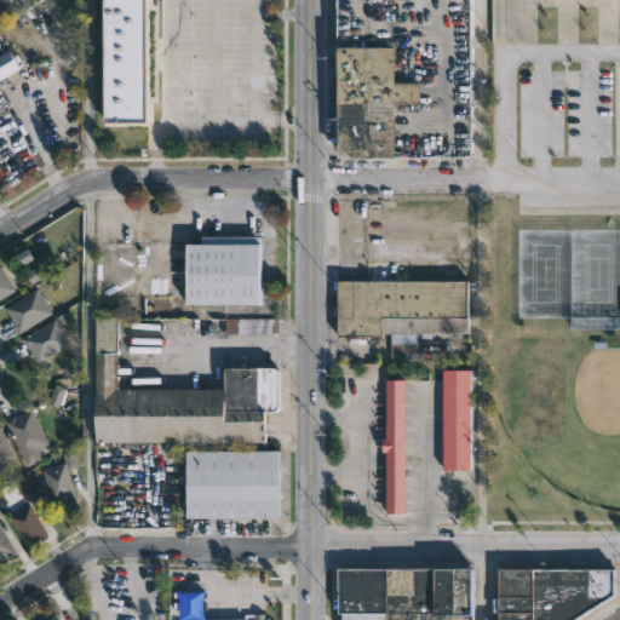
[(143,0),(144,52),(144,128),(103,128),(103,0),(143,0)]
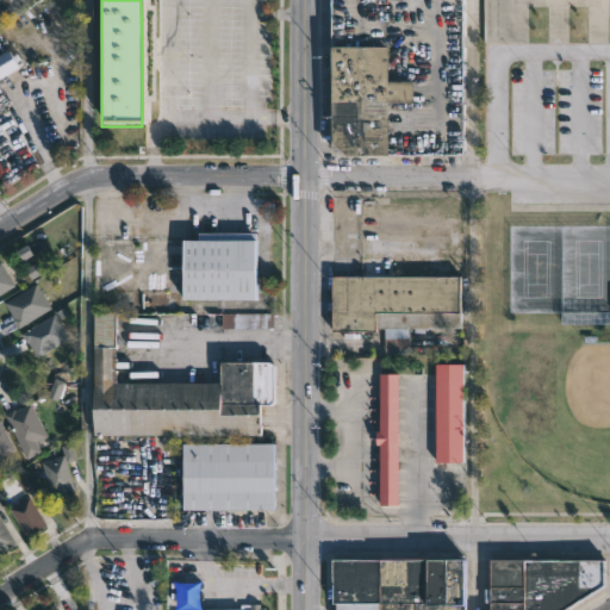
[(464,0),(464,98),(464,156),(386,153),(387,155),(338,155),(338,0),(464,0)]
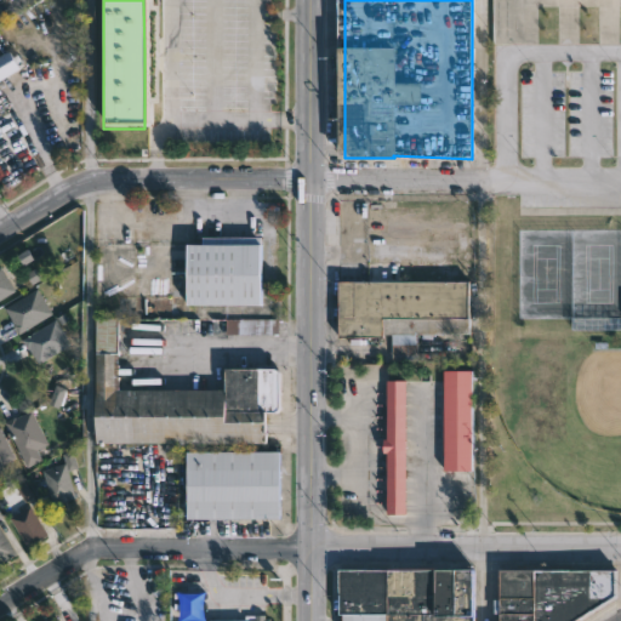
[(0,78),(0,53),(9,49),(20,67),(0,78)]
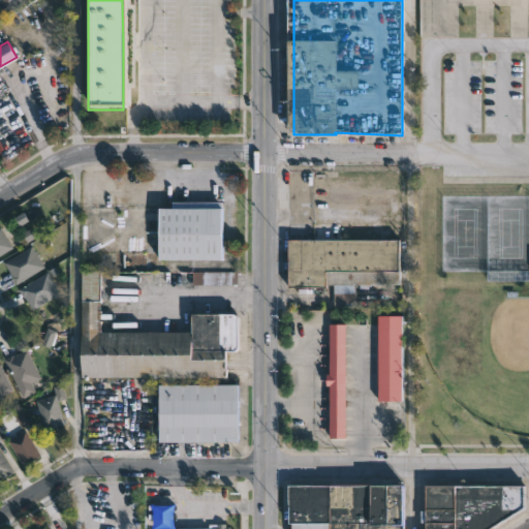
[(158,259),(157,259),(157,208),(170,208),(170,201),(220,201),(220,259),(158,259)]
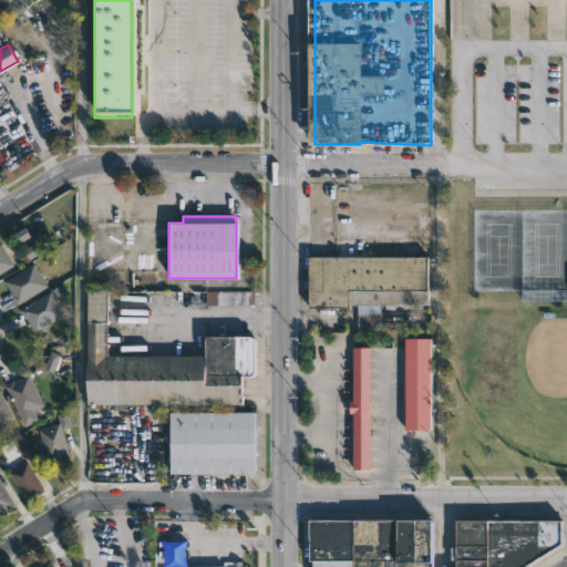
[(361,239),(361,256),(429,255),(429,289),(426,290),(426,305),(308,307),(308,256),(333,256),(333,239),(361,239)]
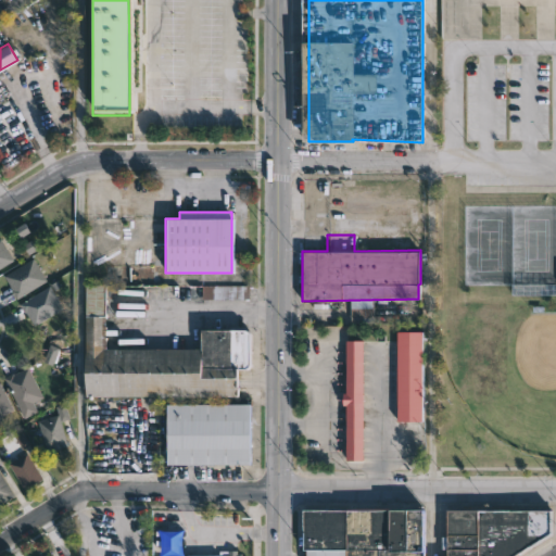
[(8,263),(0,267),(0,239),(13,260),(8,263)]
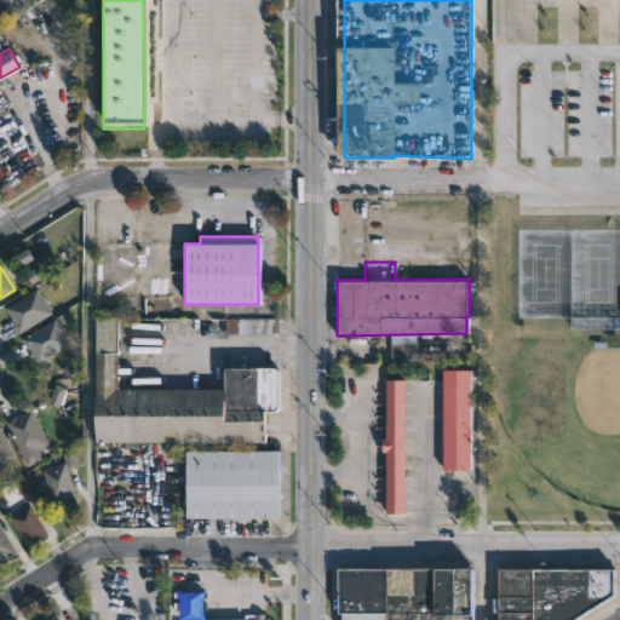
[(52,313),(18,333),(5,308),(36,287),(52,313)]
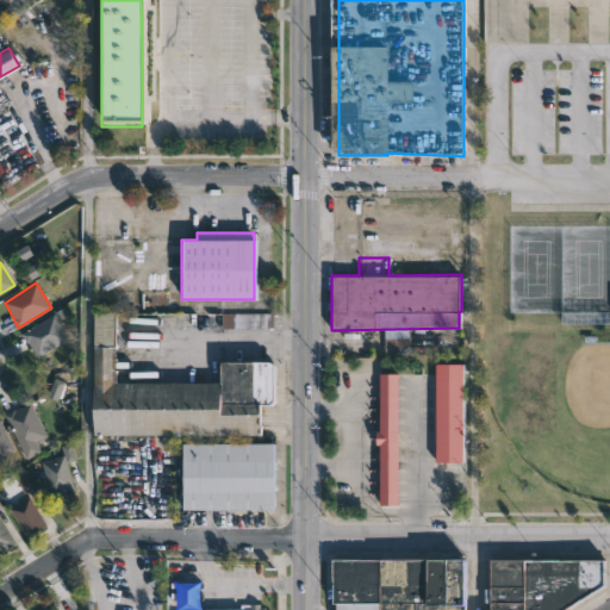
[(273,328),(222,328),(222,312),(273,312),(273,328)]
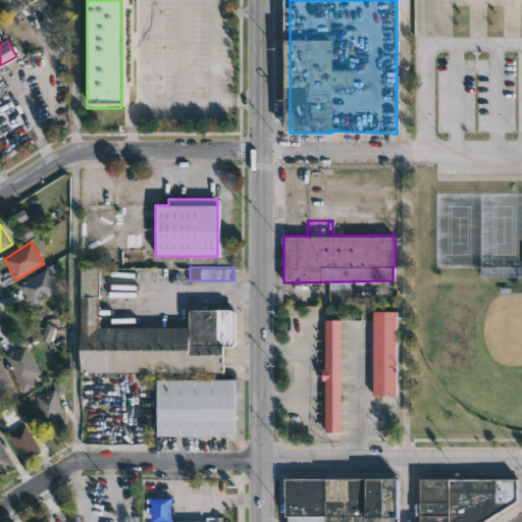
[(59,289),(32,305),(23,292),(22,293),(17,284),(46,268),(59,289)]
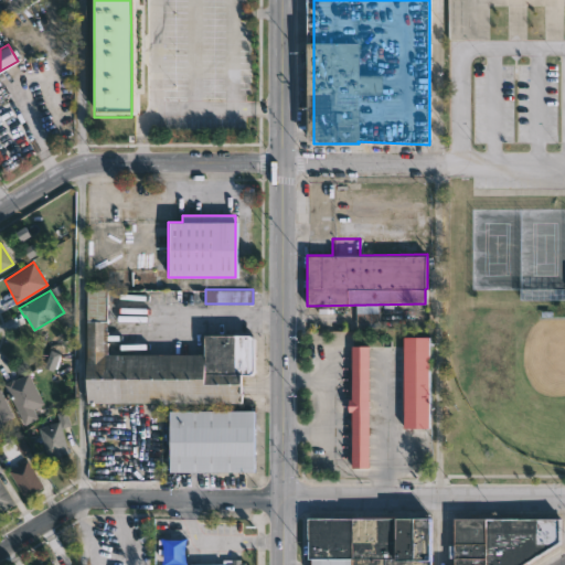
[(106,290),(106,292),(153,292),(155,355),(202,355),(204,320),(215,320),(215,334),(255,336),(255,374),(246,374),(246,395),(244,395),(244,404),(85,404),(85,290),(106,290)]
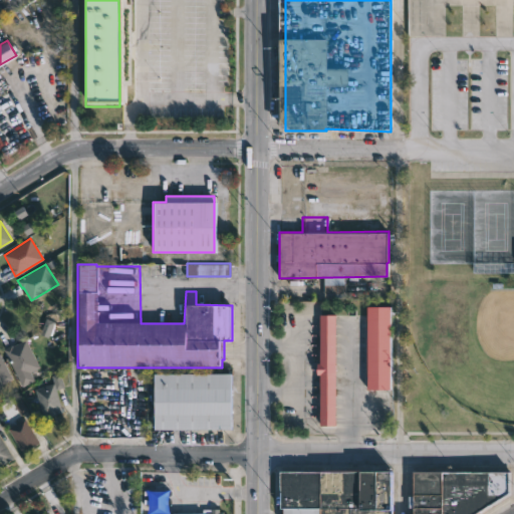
[(391,390),(366,390),(367,305),(393,305),(391,390)]
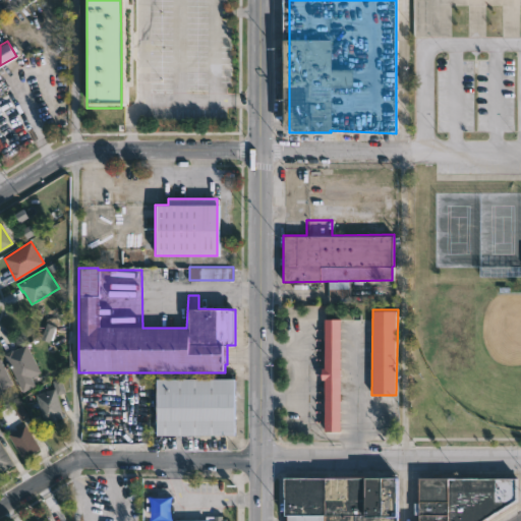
[(339,321),(339,432),(323,432),(324,381),(321,381),(321,369),(324,369),(324,320),(339,320),(339,321)]
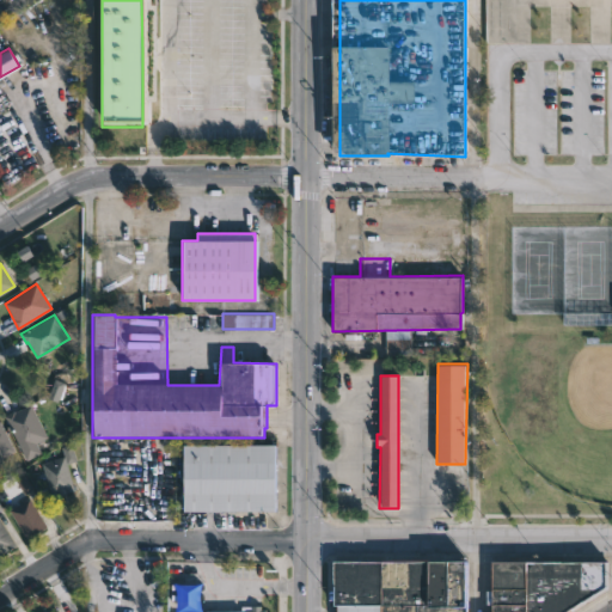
[(49,398),(59,402),(66,383),(56,379),(49,398)]
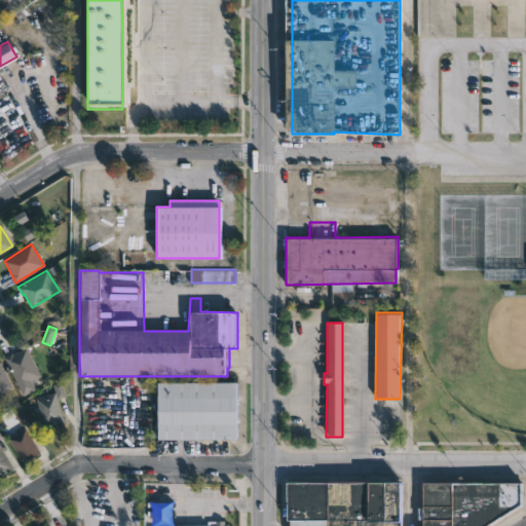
[(26,346),(40,376),(19,387),(3,357),(26,346)]
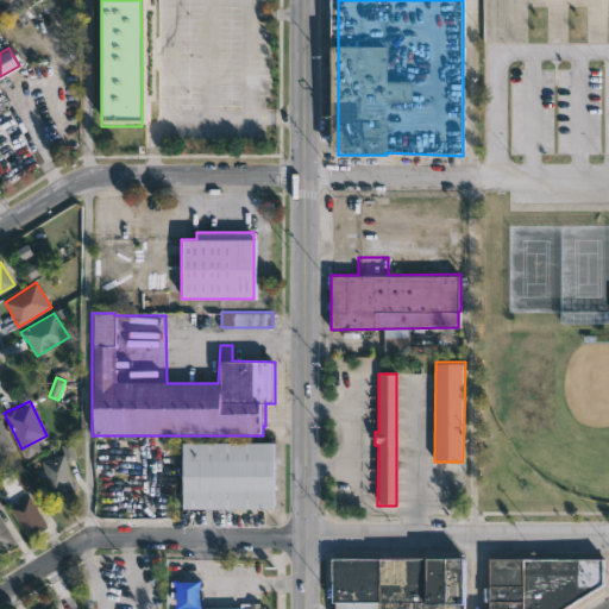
[(0,418),(14,446),(1,453),(2,457),(0,458),(0,418)]
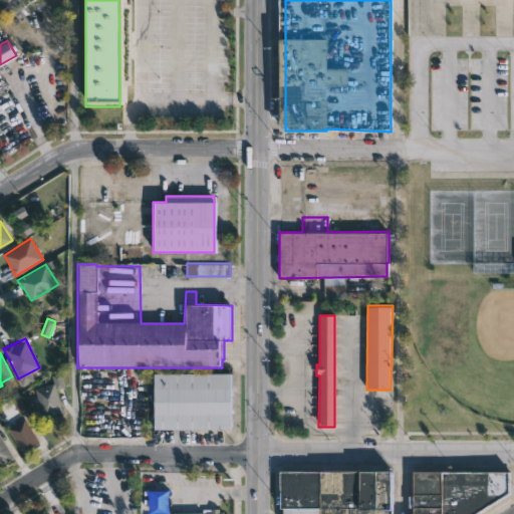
[(54,414),(43,418),(35,389),(54,382),(52,375),(60,372),(64,387),(56,390),(63,412),(54,414)]
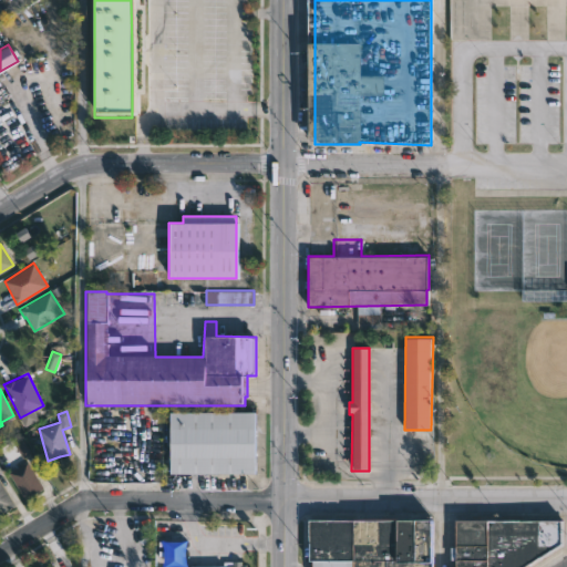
[(253,475),(168,475),(168,413),(253,413),(253,475)]
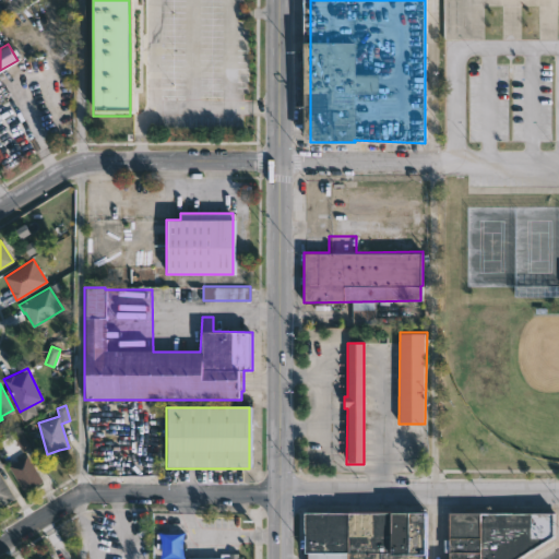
[(30,449),(24,435),(16,437),(23,452),(30,449)]
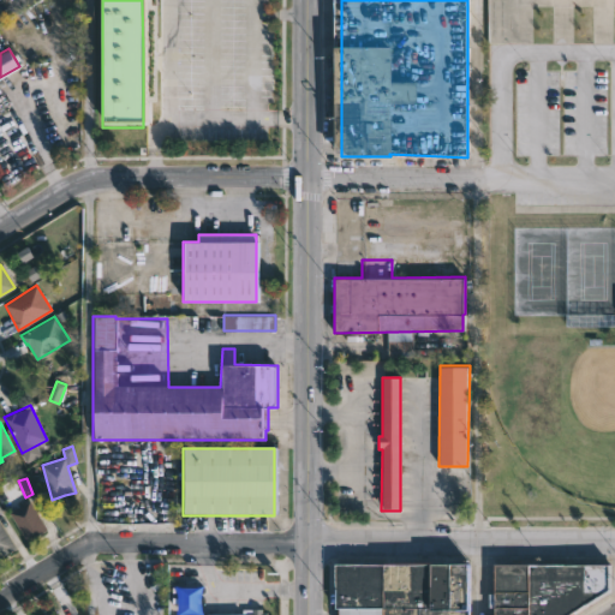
[(40,535),(34,538),(31,535),(24,538),(9,512),(33,496),(39,505),(34,508),(47,530),(40,535)]
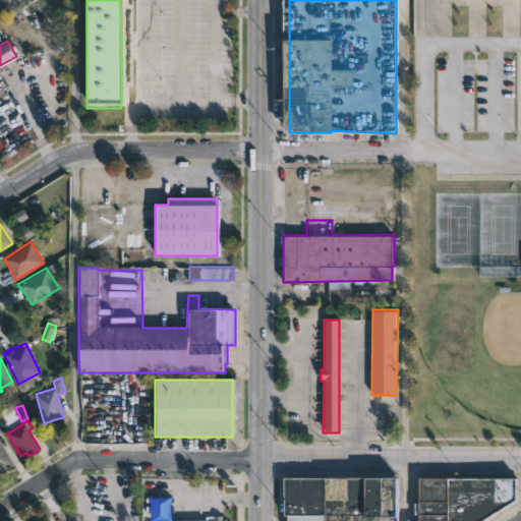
[(5,470),(0,473),(0,443),(14,464),(5,470)]
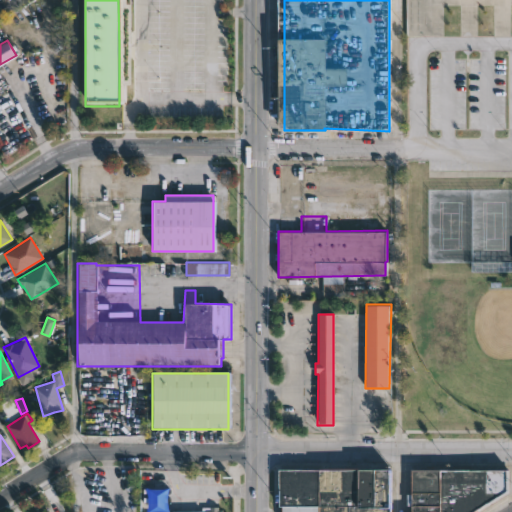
[(382,468),(383,506),(384,506),(384,511),(278,511),(278,505),(273,505),(273,469),(382,468)]
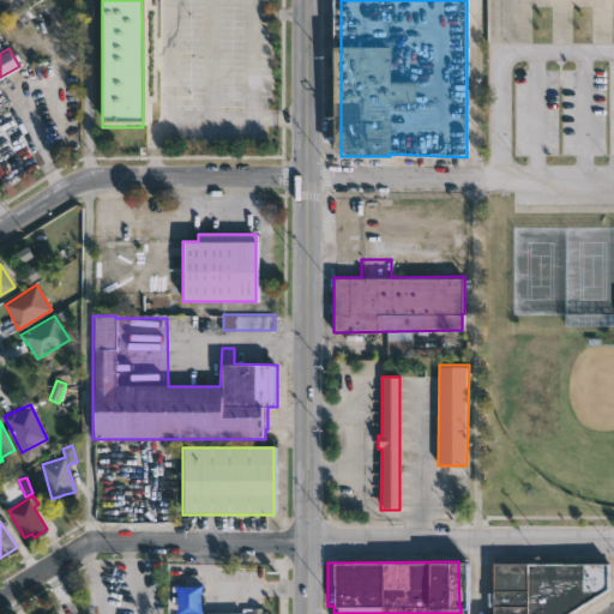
[(608,564),(608,589),(567,613),(494,613),(494,607),(491,607),(491,593),(494,593),(494,583),(491,583),(491,575),(493,575),(493,563),(608,564)]
